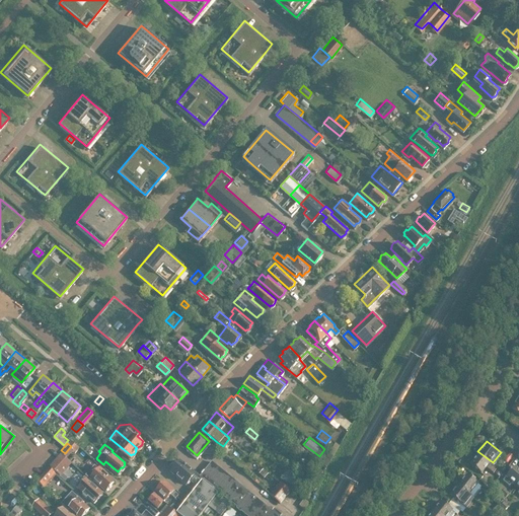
[(50,463),(59,471),(63,466),(59,462),(66,455),(61,451),(50,463)]
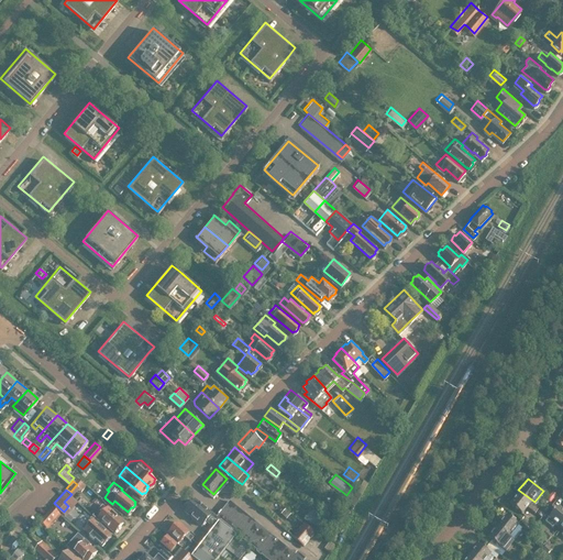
[(538,505),(530,498),(518,490),(509,501),(520,509),(526,503),(533,509),(538,505)]
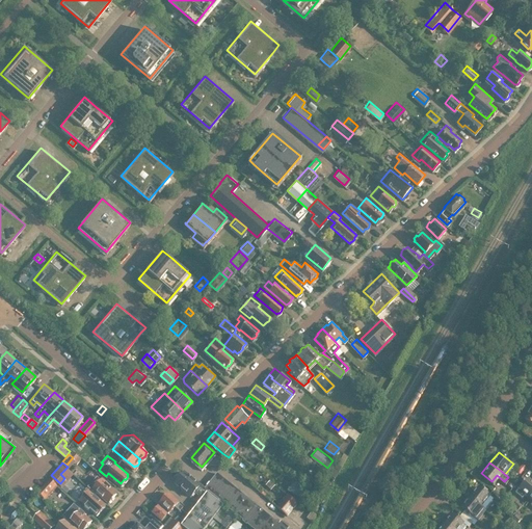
[(176,480),(191,494),(200,483),(184,470),(176,480)]
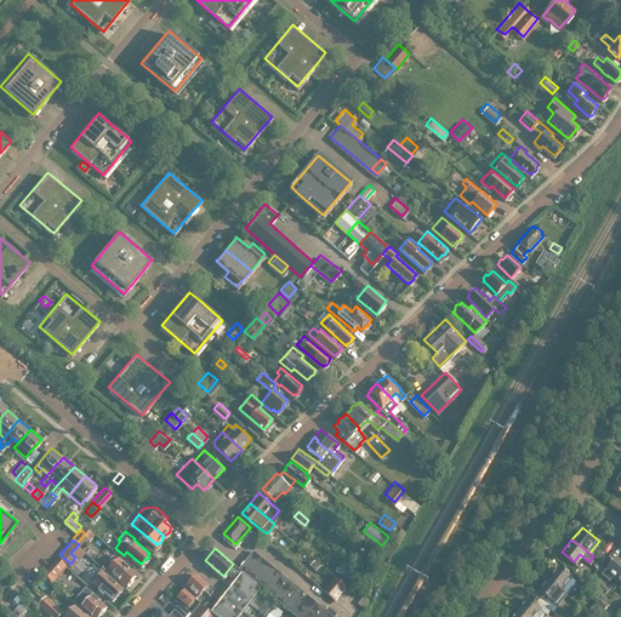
[(283,604),(284,605),(288,607),(289,607),(301,616),(337,616),(302,588),(301,590),(297,587),(298,584),(254,548),(239,565),(256,578),(255,580),(260,584),(261,583),(268,588),(267,589),(284,603),(283,604)]
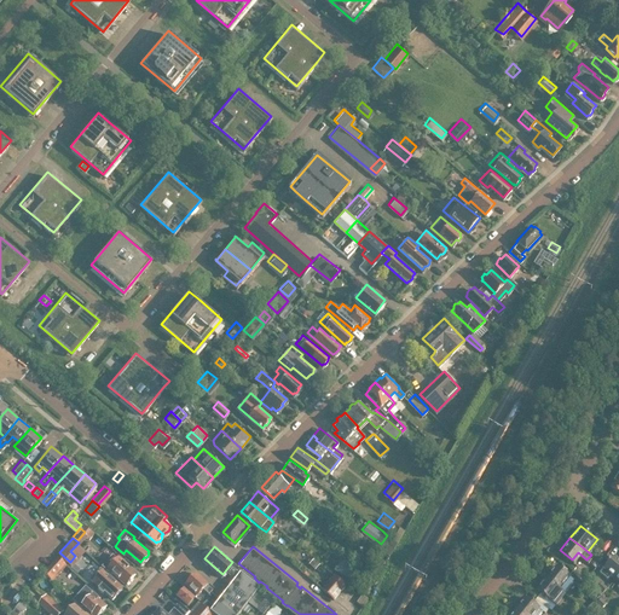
[(102,562),(116,575),(117,574),(125,581),(136,570),(127,563),(128,562),(119,552),(116,555),(113,550),(102,562)]
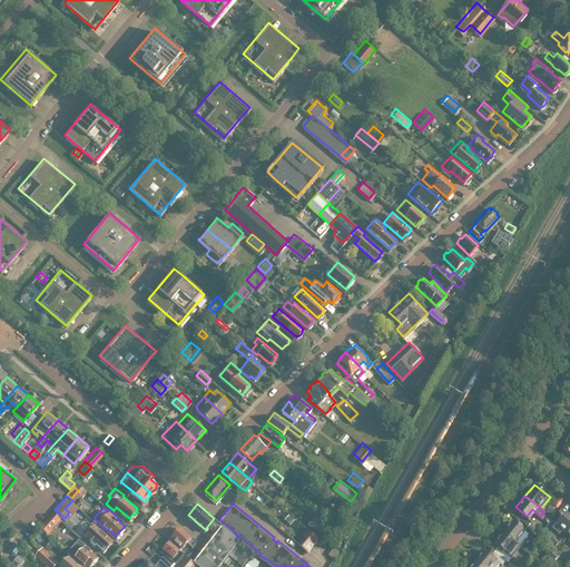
[(558,530),(561,526),(566,530),(569,525),(569,514),(564,509),(554,520),(551,524),(558,530)]
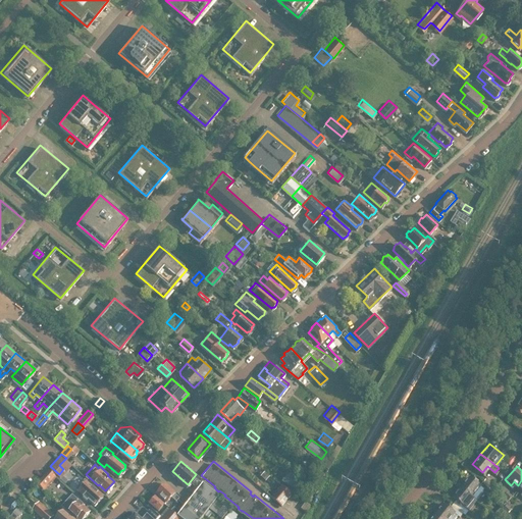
[(36,480),(42,485),(54,472),(48,467),(36,480)]
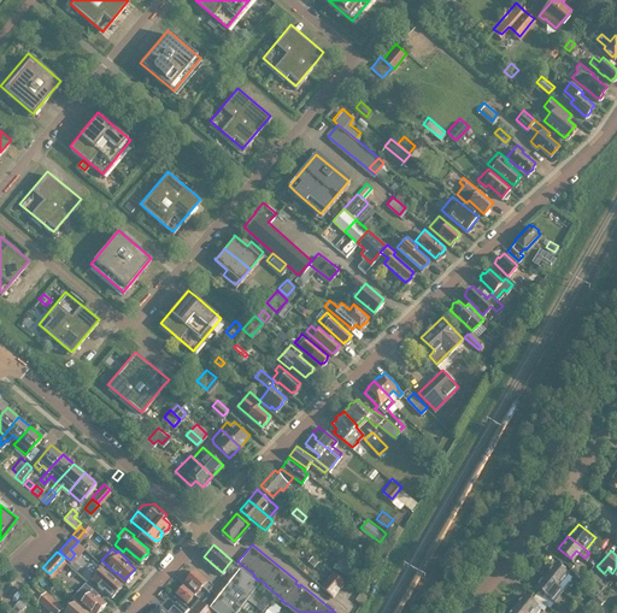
[(318,558),(312,553),(307,558),(313,564),(318,558)]
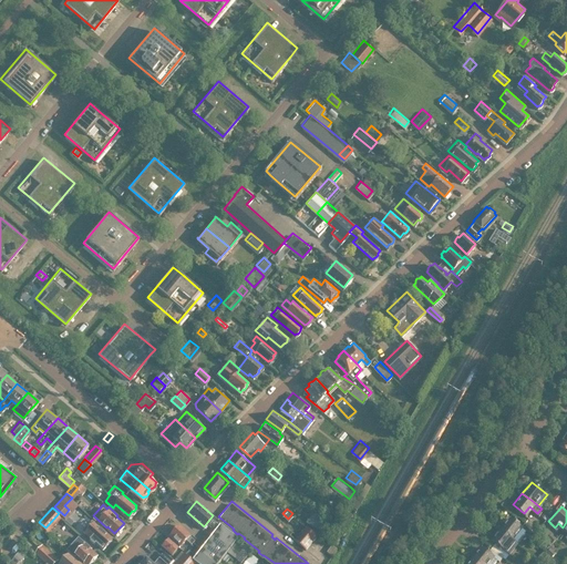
[(320,514),(313,524),(327,533),(333,523),(320,514)]
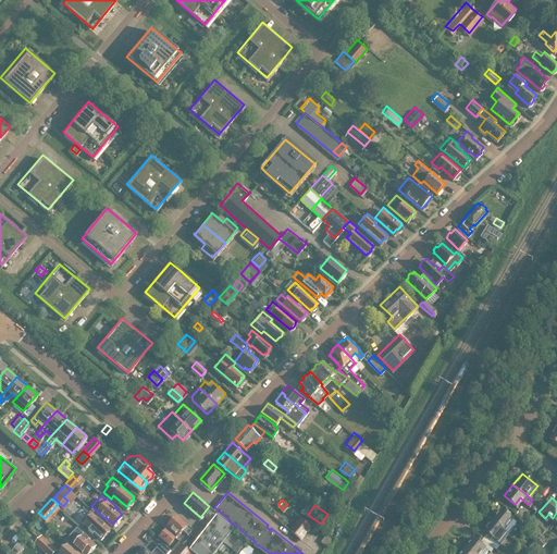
[(500,506),(492,517),(507,530),(507,529),(515,519),(516,519),(510,514),(500,506)]
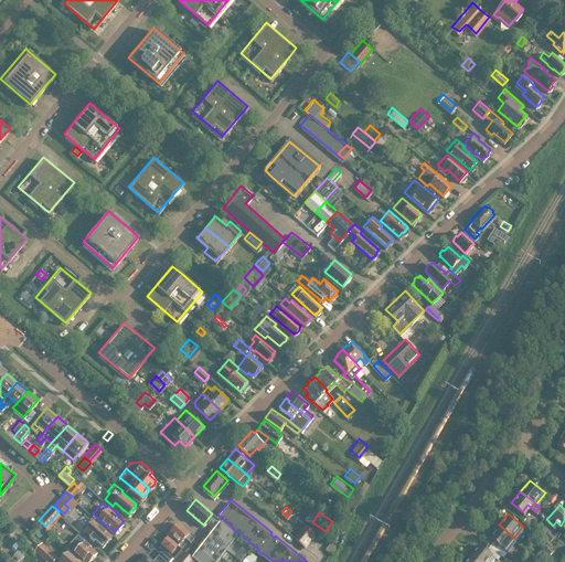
[(103,544),(112,534),(91,516),(82,526),(89,533),(89,534),(88,534),(94,539),(95,538),(103,544)]
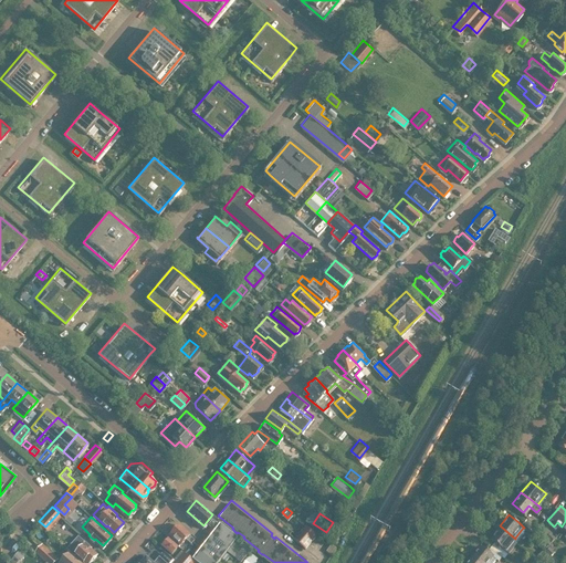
[(169,531),(180,542),(186,537),(190,541),(194,537),(189,532),(190,531),(178,521),(169,531)]
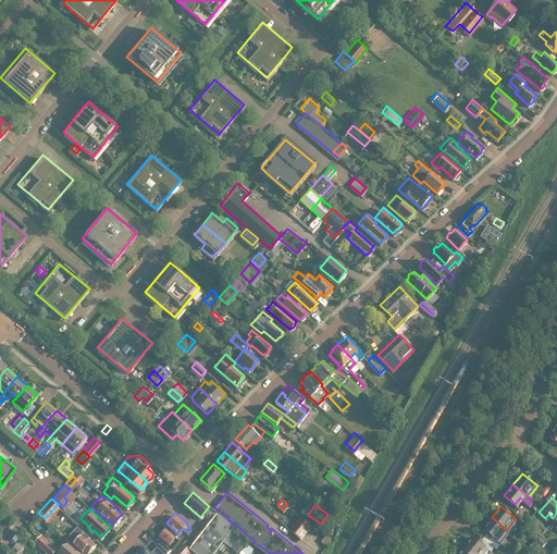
[(193,544),(190,548),(198,553),(211,553),(234,526),(215,513),(199,534),(199,536),(193,544)]
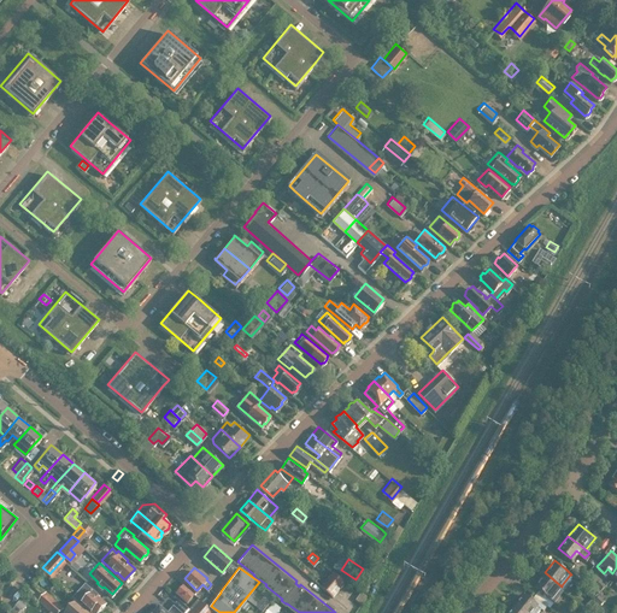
[(322,582),(333,591),(342,579),(331,570),(322,582)]
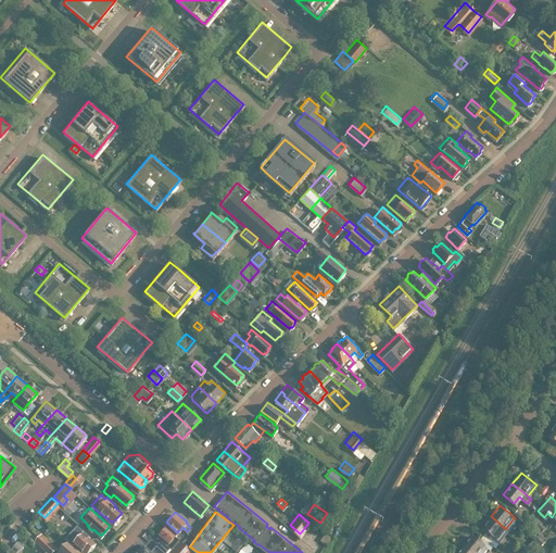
[(496,539),(505,528),(491,516),(482,527),(496,539)]
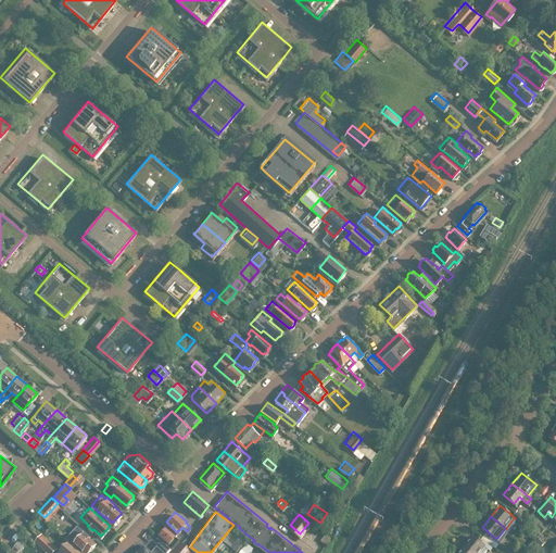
[(64,536),(73,543),(74,542),(86,552),(95,542),(87,536),(88,535),(84,530),(83,531),(81,530),(83,529),(75,523),(64,536)]
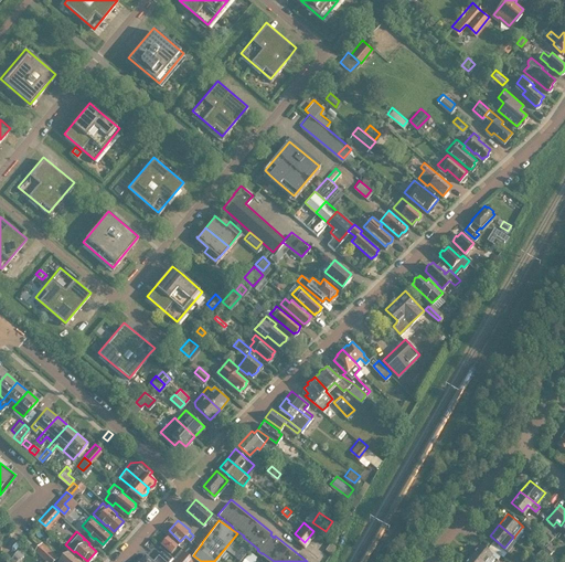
[(162,541),(171,549),(177,543),(168,534),(162,541)]
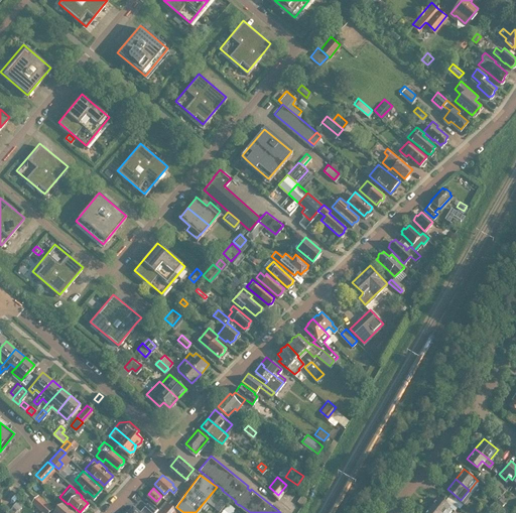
[(223,493),(216,488),(210,496),(217,501),(223,493)]
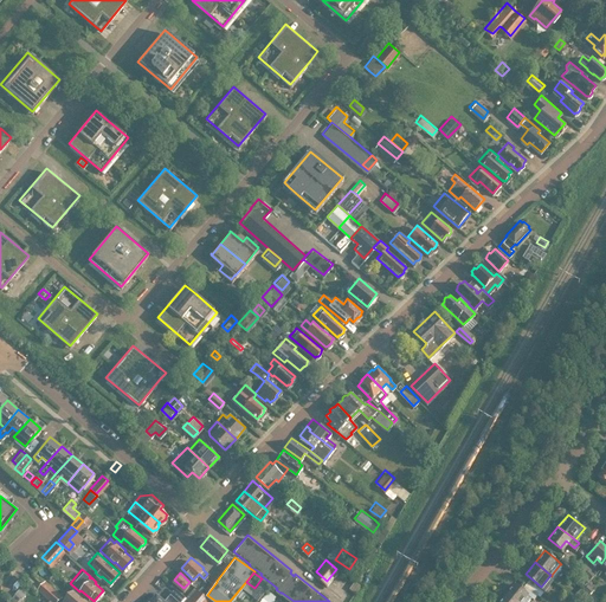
[(581,582),(584,583),(588,577),(584,573),(579,576),(584,580),(581,582)]
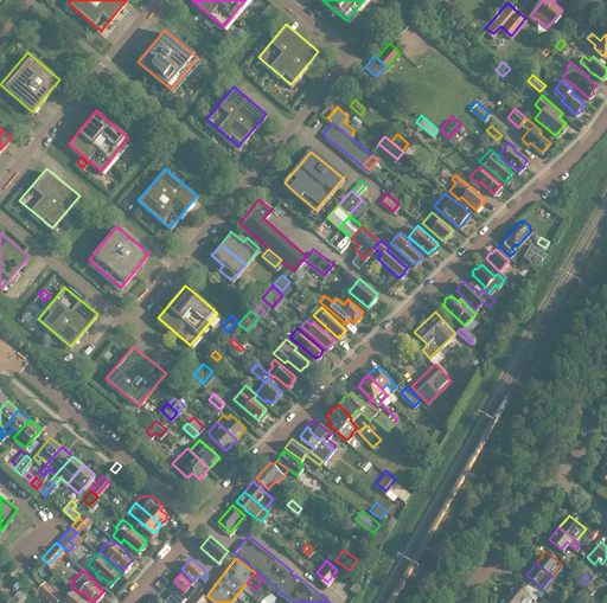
[(37,588),(53,602),(61,597),(43,581),(37,588)]
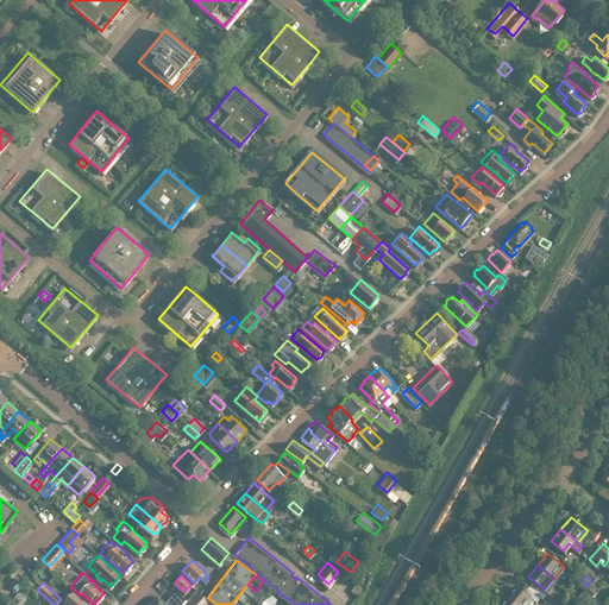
[(526,604),(533,597),(523,588),(516,584),(507,596),(518,604),(526,604)]
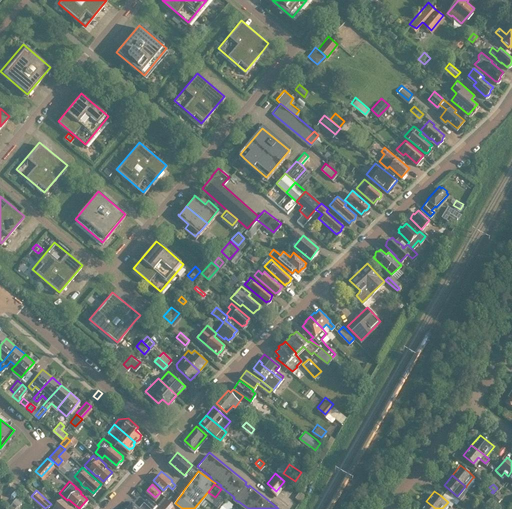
[(51,508),(52,508),(74,508),(61,497),(51,508)]
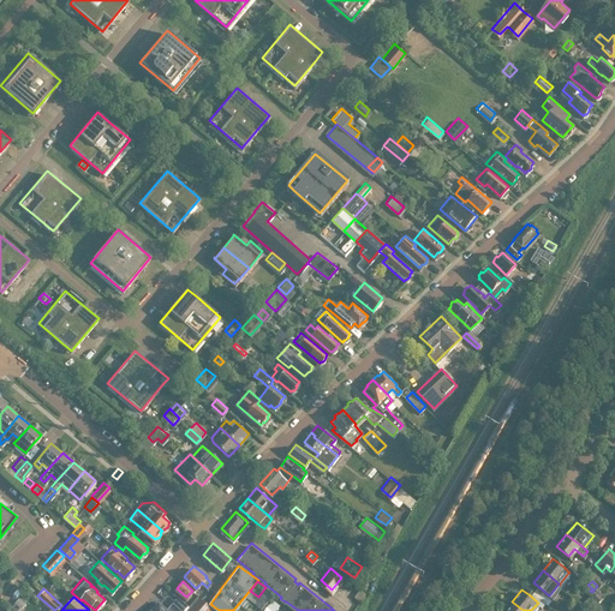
[(186,610),(208,610),(212,607),(209,605),(206,603),(199,597),(187,610),(186,610)]
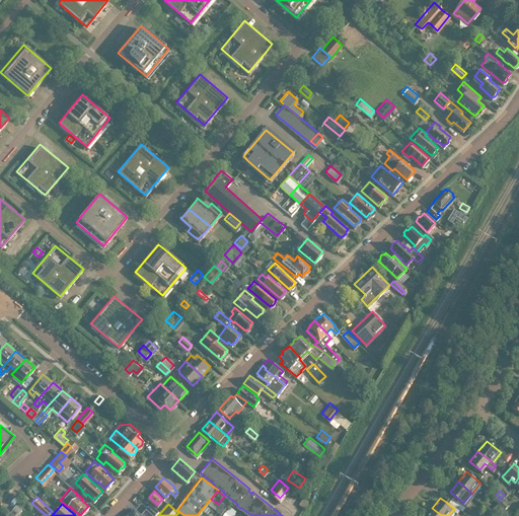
[(225,510),(231,515),(235,509),(230,505),(225,510)]
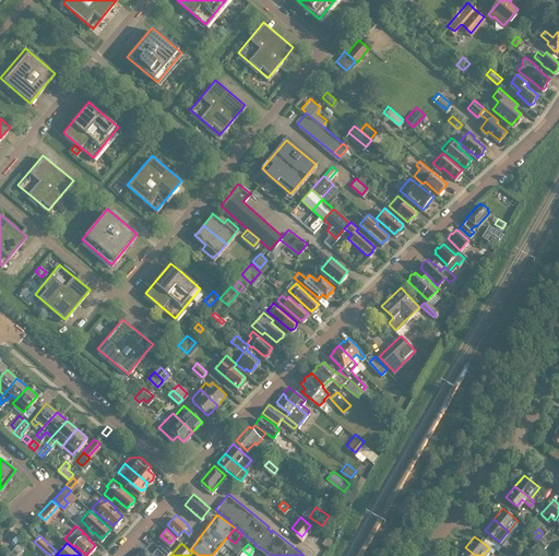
[(12,545),(8,551),(13,555),(18,555),(20,553),(12,545)]
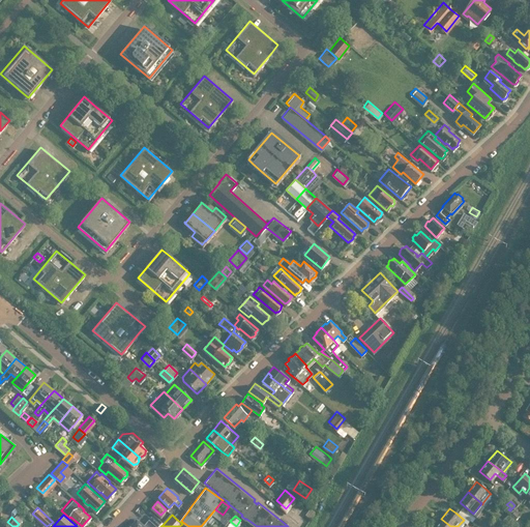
[(136,518),(127,526),(154,526),(156,525),(148,518),(143,524),(136,518)]
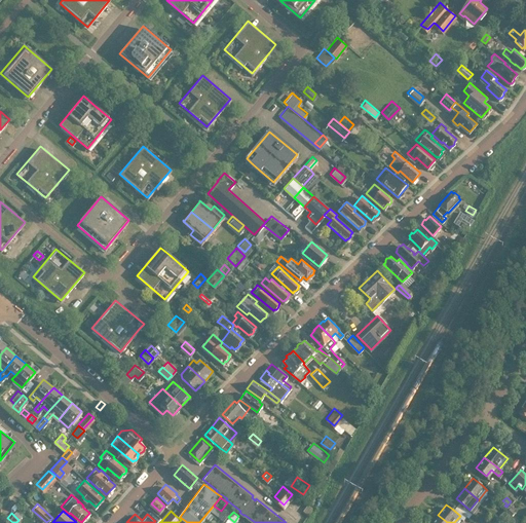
[(511,522),(517,522),(518,522),(510,514),(505,518),(511,522)]
